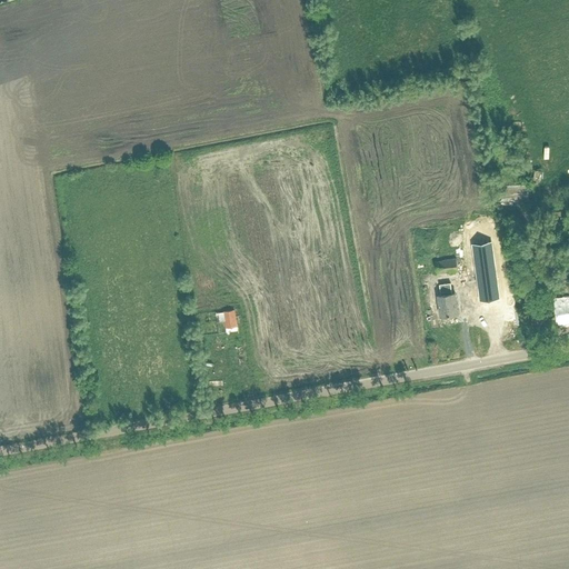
[(491,242),(473,245),(481,299),(499,297),(491,242)]
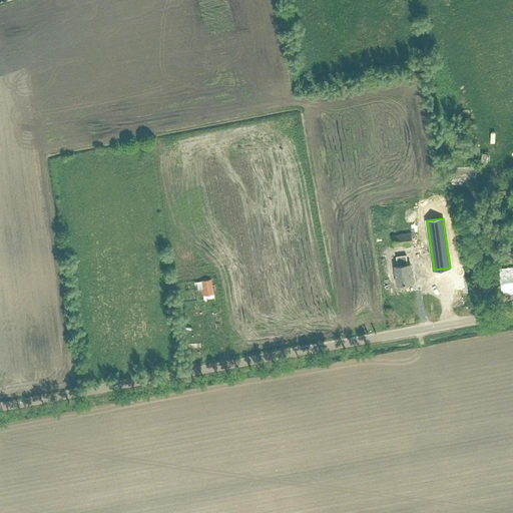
[(504,254),(512,252),(512,241),(502,243),(504,254)]
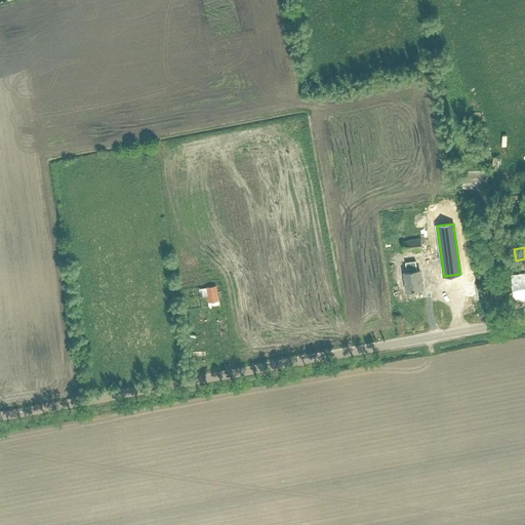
[(404,272),(407,291),(422,289),(419,270),(417,270),(415,260),(405,261),(407,271),(404,272)]
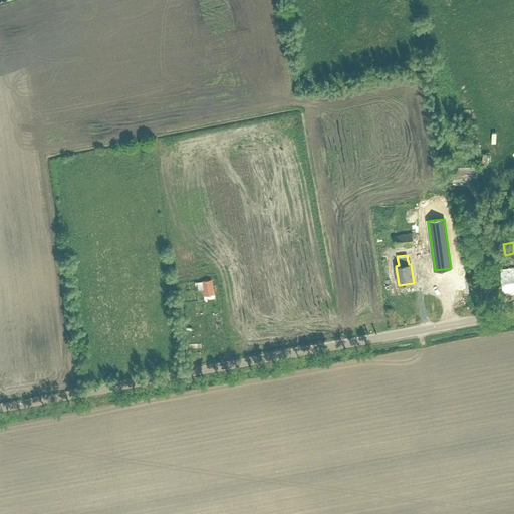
[(513,266),(500,270),(505,295),(513,293),(513,266)]
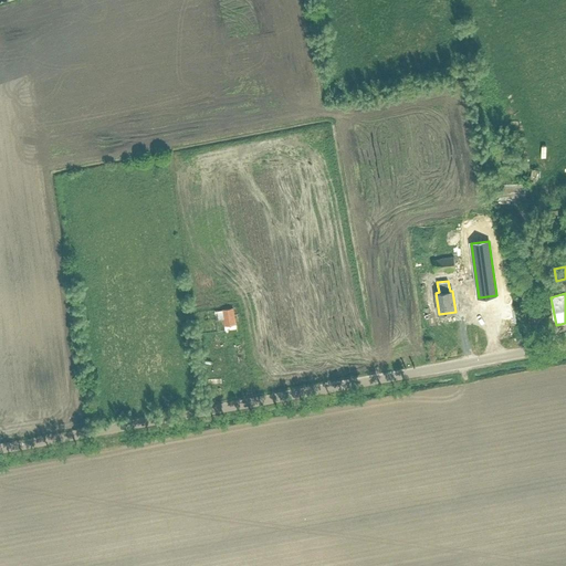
[(223,326),(236,324),(232,307),(221,310),(223,326)]
